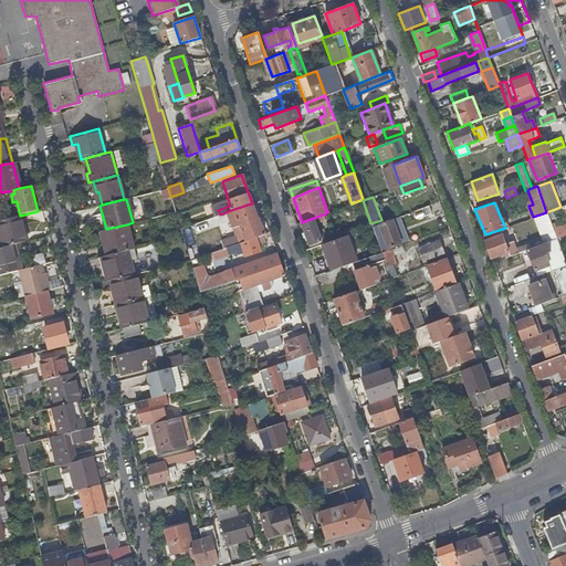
[(247,240),(265,233),(259,218),(257,218),(251,203),(228,211),(232,227),(240,224),(247,240)]
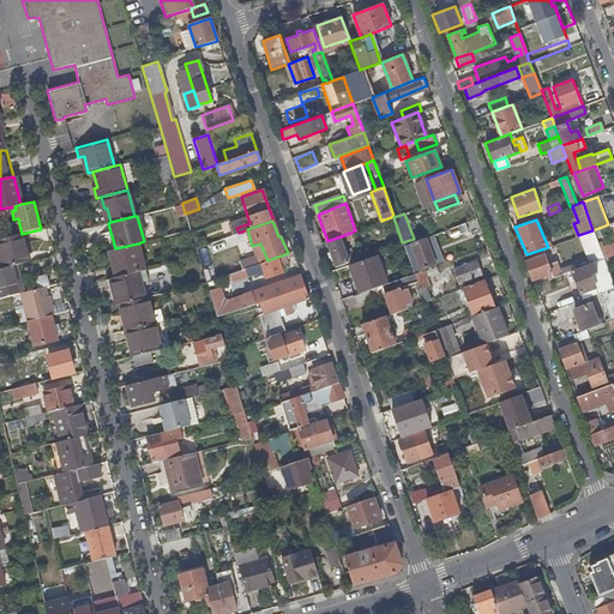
[(463,223),(449,228),(451,236),(465,230),(463,223)]
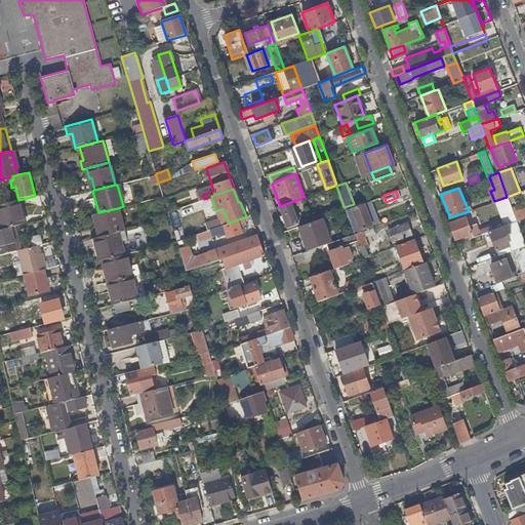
[(299,199),(280,206),(287,227),(298,224),(291,207),(301,203),(299,199)]
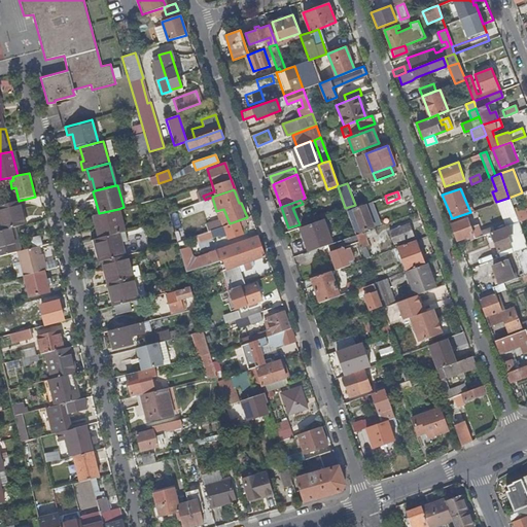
[(14,226),(25,223),(19,201),(0,205),(0,219),(2,229),(14,226)]
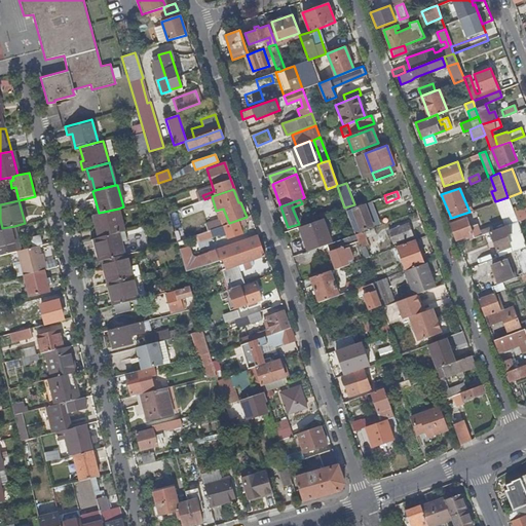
[(195,203),(168,214),(172,222),(198,212),(195,203)]
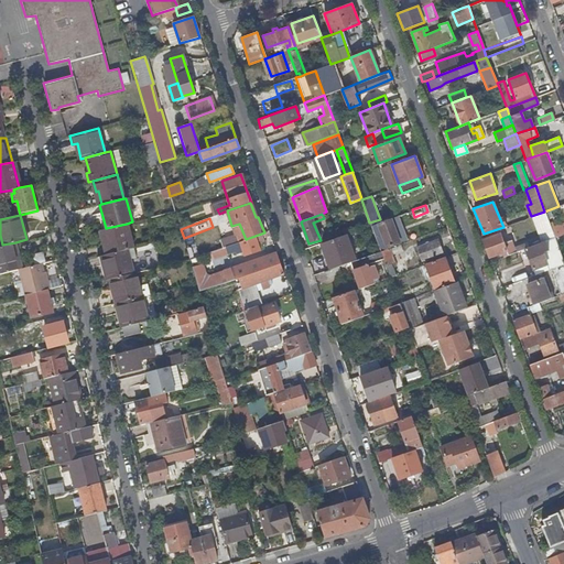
[(390,218),(371,225),(381,250),(388,248),(387,246),(399,241),(390,218)]
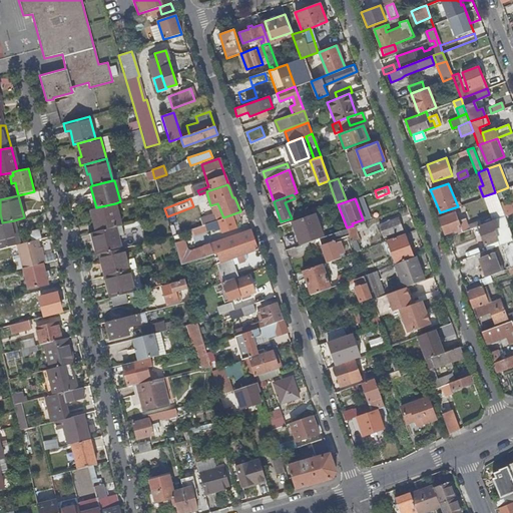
[(512,202),(501,207),(504,215),(512,212),(512,202)]
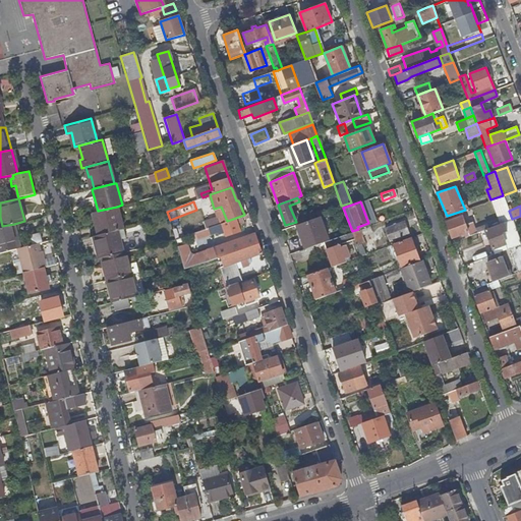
[(98,211),(95,212),(101,234),(119,230),(123,229),(117,207),(98,211)]
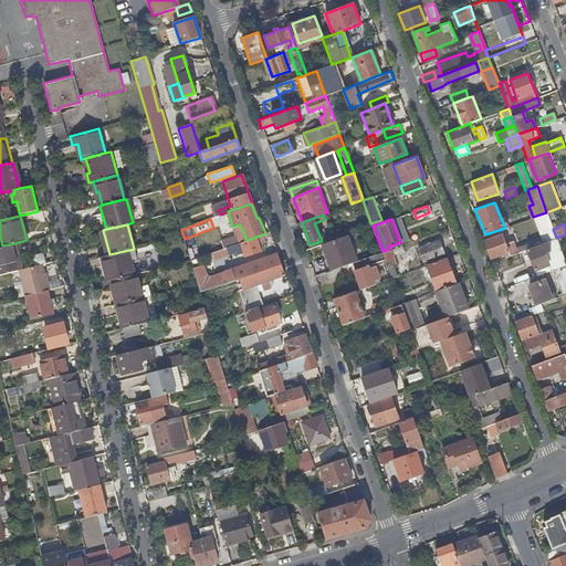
[(544,228),(548,241),(556,238),(553,229),(552,226),(544,228)]
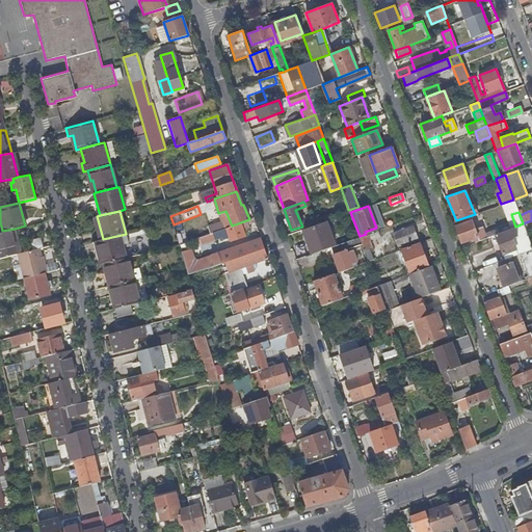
[(312,253),(319,250),(330,246),(335,245),(331,235),(344,231),(340,217),(322,223),(326,237),(309,243),(312,253)]
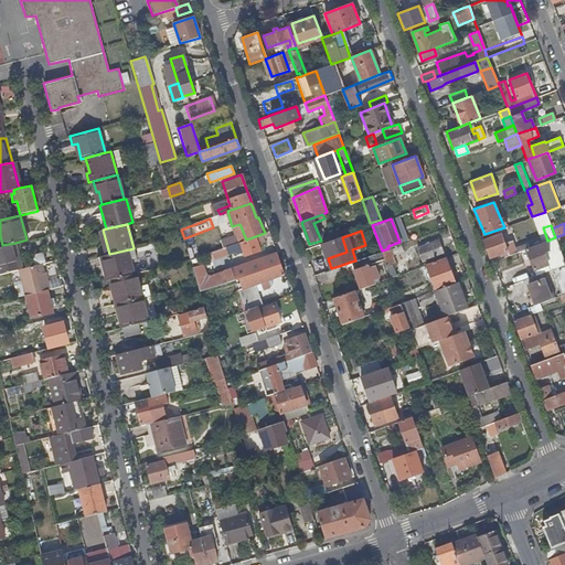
[(500,233),(483,240),(490,257),(507,251),(509,255),(516,253),(515,247),(512,240),(503,243),(500,233)]
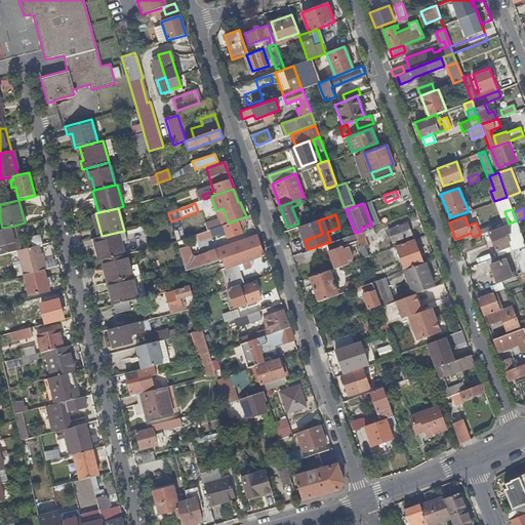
[(212,228),(221,225),(219,219),(211,223),(212,228)]
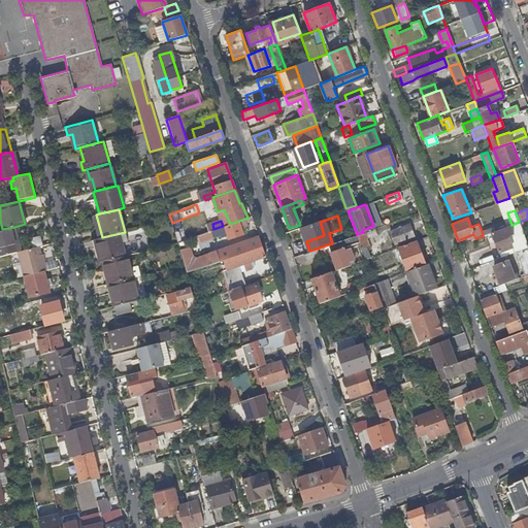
[(512,225),(494,232),(492,233),(499,252),(512,246),(507,236),(517,232),(523,249),(527,246),(519,222),(512,225)]
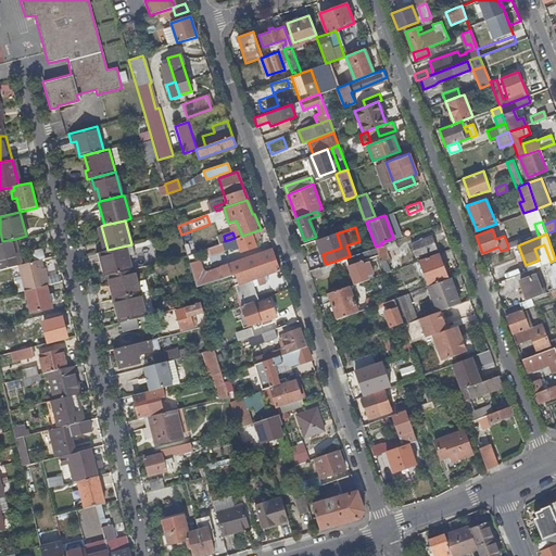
[(416,256),(437,248),(431,235),(411,242),(416,256)]
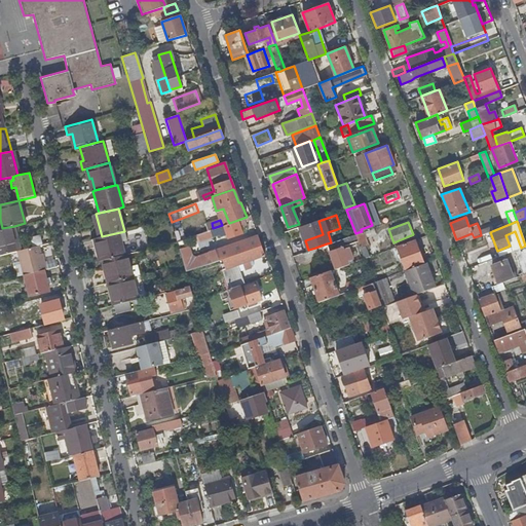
[(228,238),(241,233),(237,223),(224,228),(228,238)]
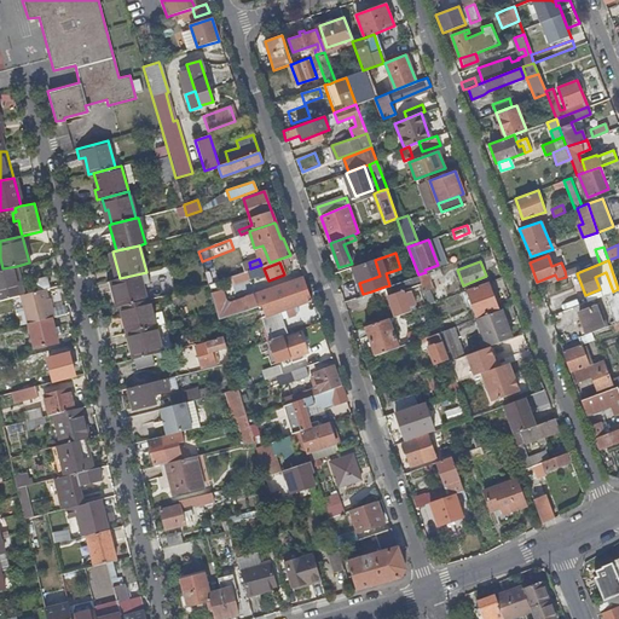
[(21,282),(17,266),(3,268),(0,268),(0,300),(3,300),(19,295),(16,283),(21,282)]
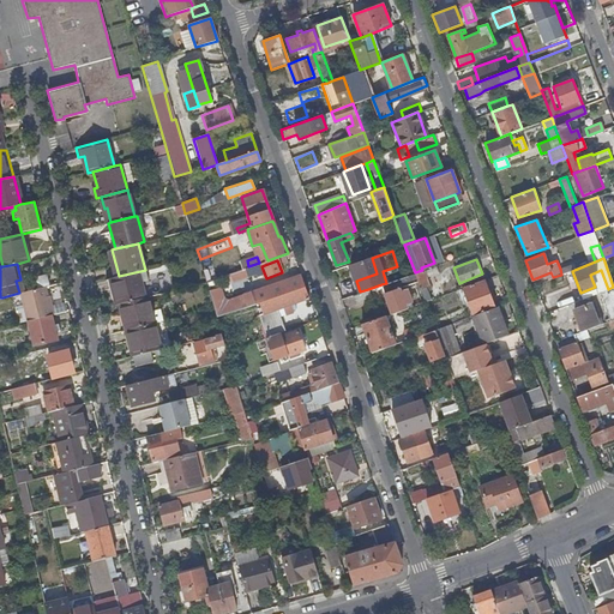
[(572,264),(560,269),(561,275),(572,271),(575,270),(572,264)]
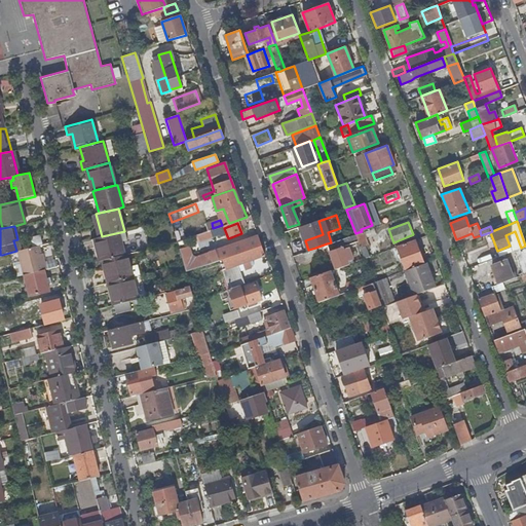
[(362,231),(355,233),(358,240),(364,257),(369,256),(365,243),(368,242),(363,230),(362,231)]
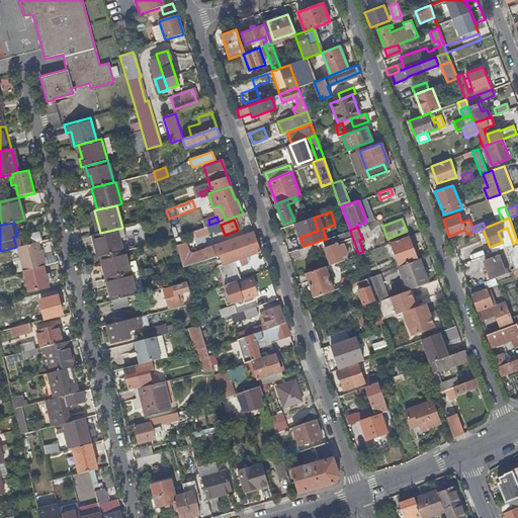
[(100,233),(93,235),(96,247),(97,247),(100,256),(123,250),(118,229),(100,233)]
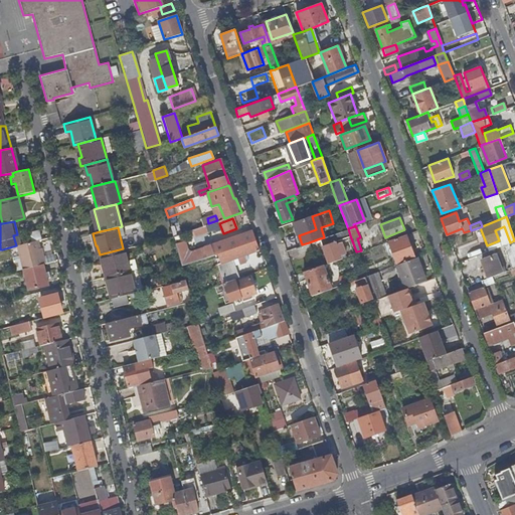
[(350,235),(348,228),(324,237),(320,238),(328,262),(340,258),(339,254),(345,252),(340,239),(350,235)]
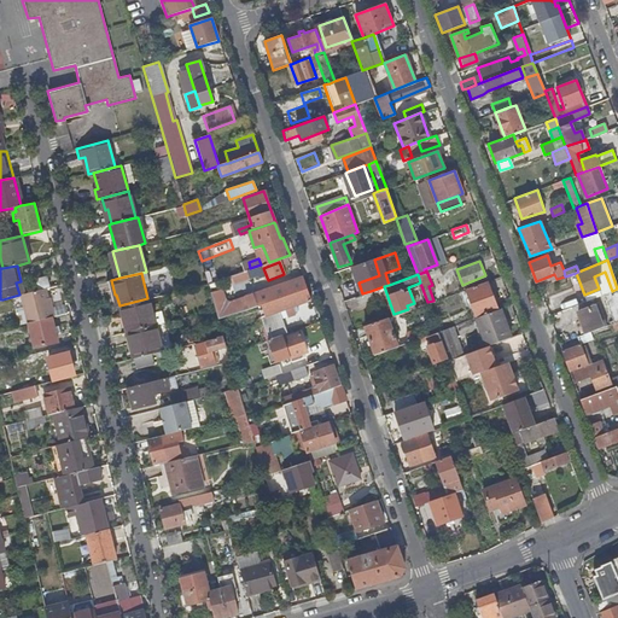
[(35,290),(45,289),(48,287),(46,275),(33,279),(35,290)]
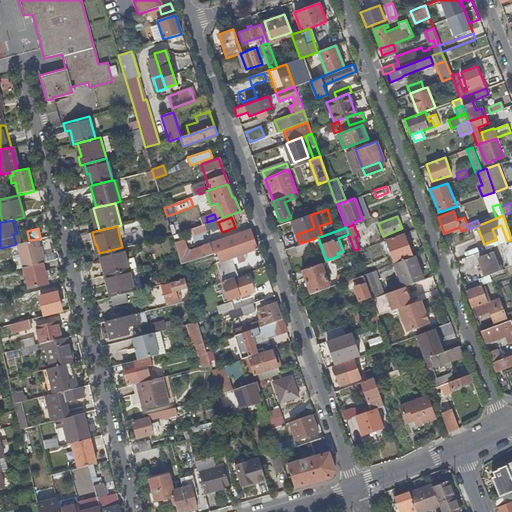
[(215,251),(253,238),(250,228),(194,248),(197,258),(215,251)]
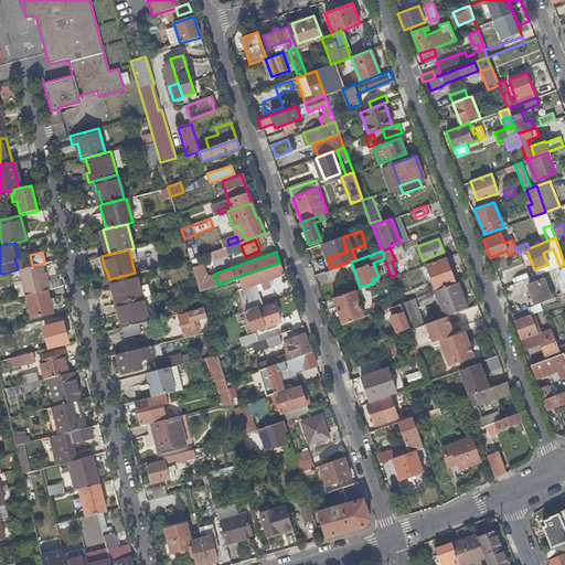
[(425,264),(435,289),(436,289),(455,281),(445,256),(425,264)]
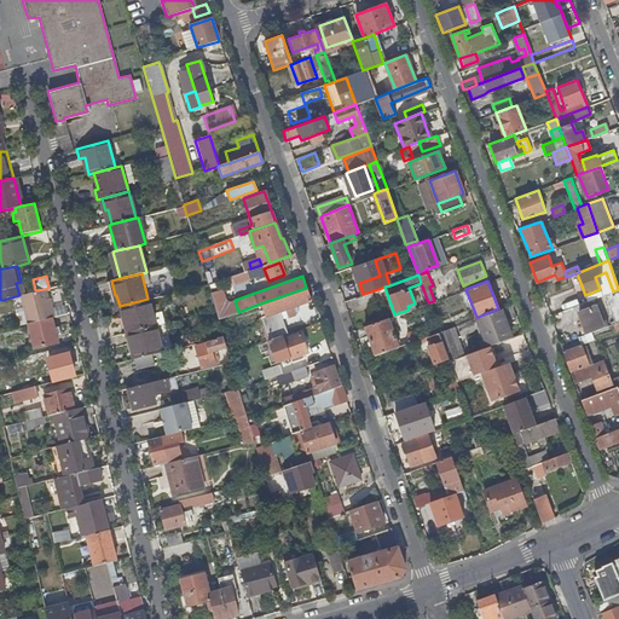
[(296,305),(311,300),(306,288),(260,304),(272,339),(285,334),(281,317),(293,313),(291,311),(290,307),(296,305)]
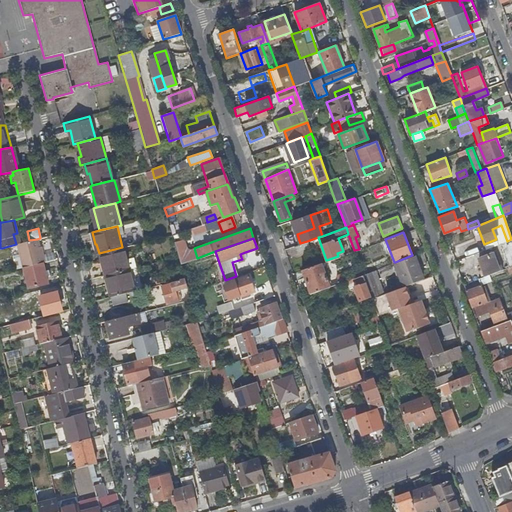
[(507,241),(499,244),(508,266),(510,266),(511,264),(511,238),(511,239),(507,241)]
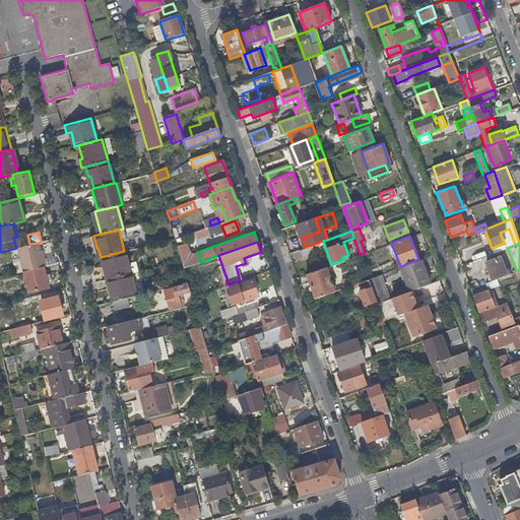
[(43,267),(46,266),(44,256),(42,256),(38,243),(29,244),(17,248),(22,271),(23,271),(43,267)]
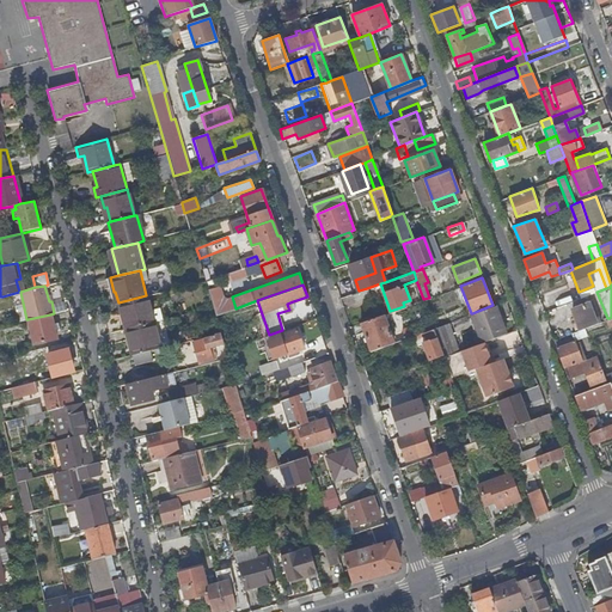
[(579,292),(581,298),(595,292),(593,286),(579,292)]
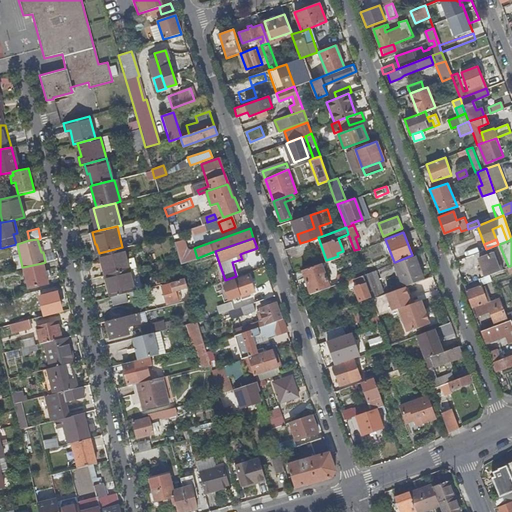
[(182,240),(173,242),(177,256),(180,264),(197,258),(194,248),(187,250),(185,250),(182,240)]
